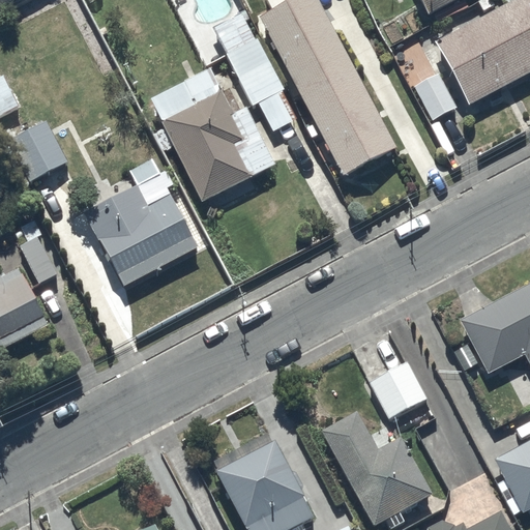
[(265,0),(270,8),(258,16),(342,174),(393,146),(315,0),(265,0)]
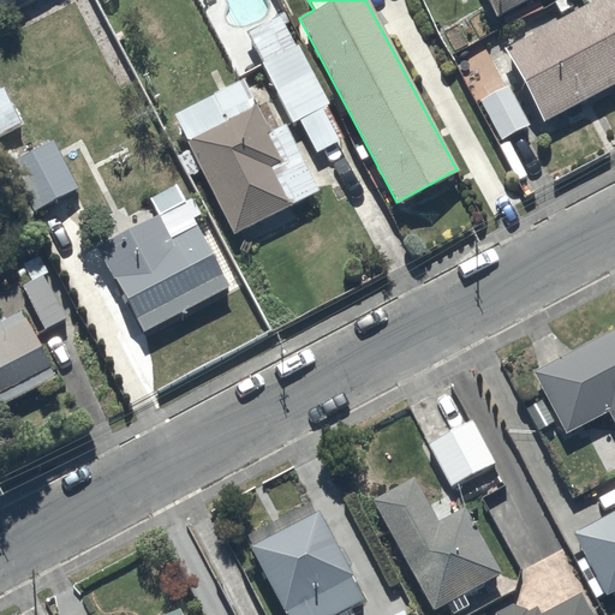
[(487,0),(495,15),(523,0),(487,0)]
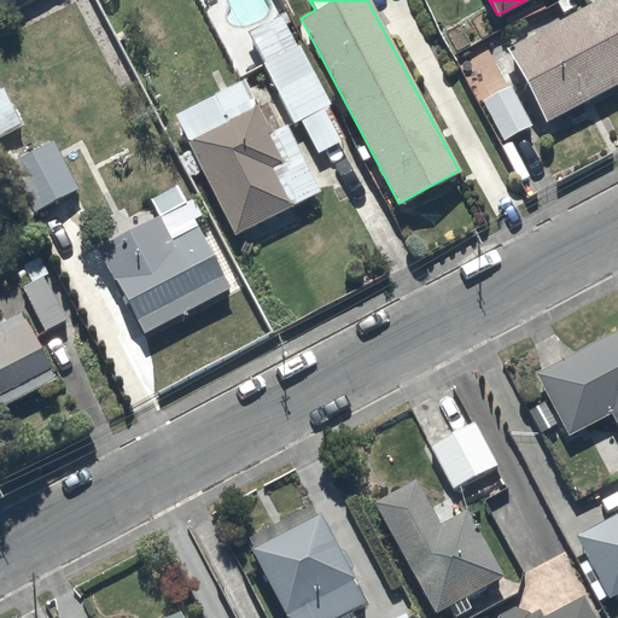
[(617,0),(593,0),(507,46),(547,122),(617,85),(617,0)]
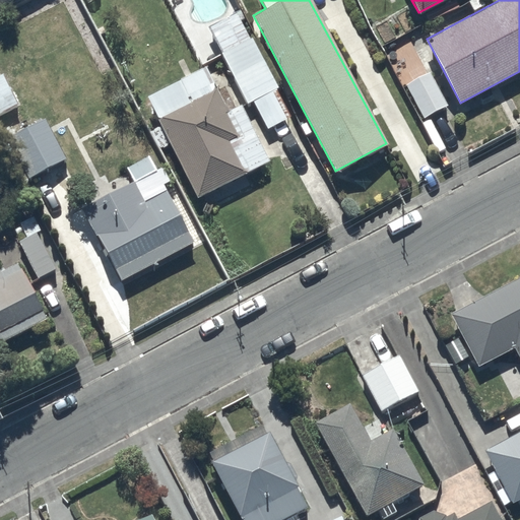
[(240,17),(242,15),(238,8),(207,22),(247,104),(253,102),(266,128),(288,117),(274,89),(277,88),(240,17)]
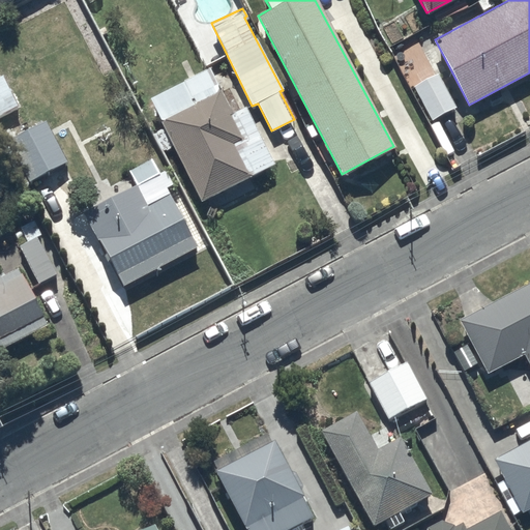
[(209,67),(149,97),(165,128),(154,133),(164,152),(174,147),(201,201),(274,166),(245,106),(232,113),(209,67)]
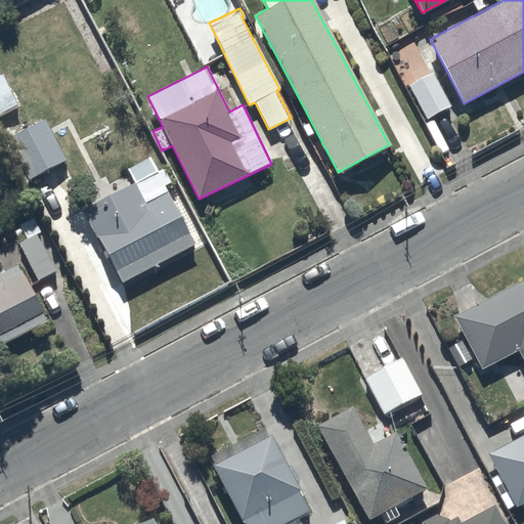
[(432,74),(408,86),(427,119),(450,106),(432,74)]
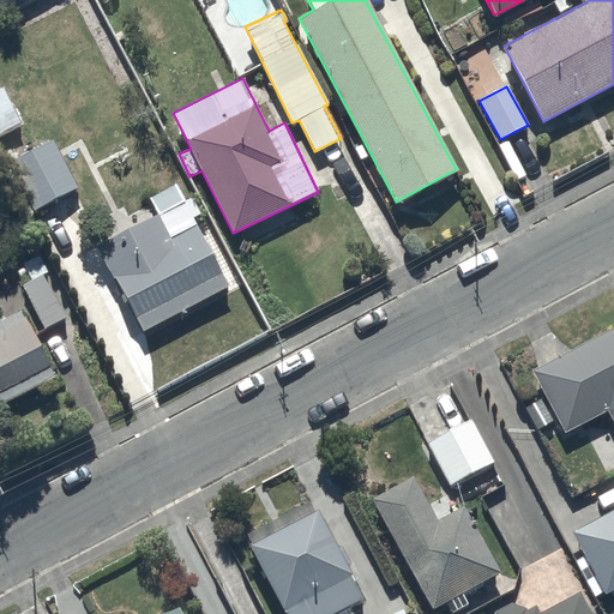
[(78,186),(53,140),(10,164),(35,211),(78,186)]
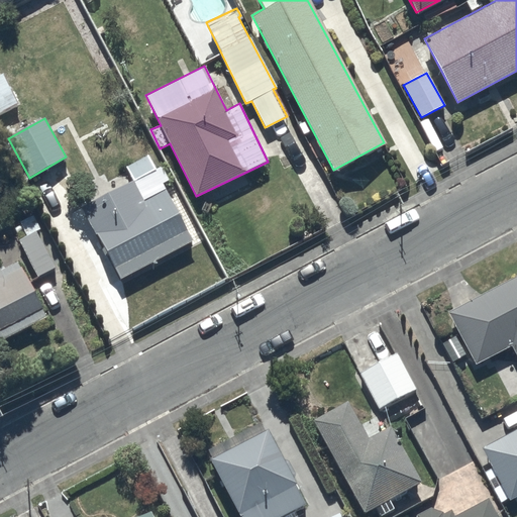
[(121,279),(194,240),(149,154),(127,166),(134,180),(82,206),(96,234),(98,233),(121,279)]
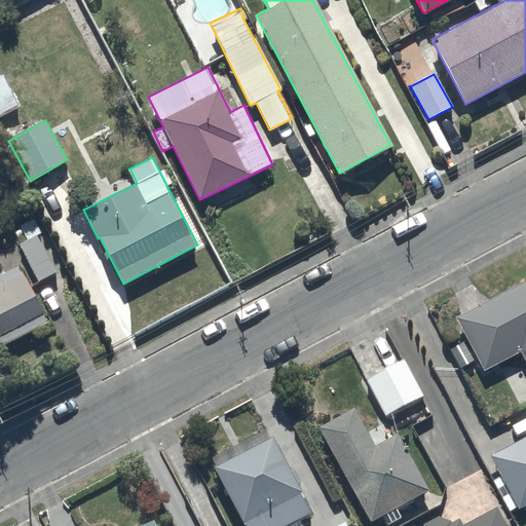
[(57,271),(39,235),(41,233),(33,217),(20,223),(29,240),(20,245),(38,280),(57,271)]
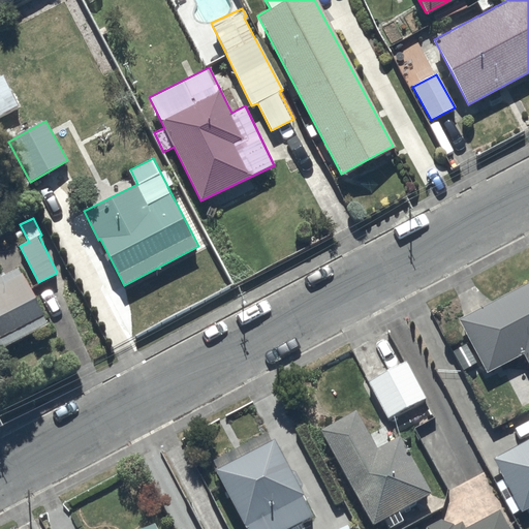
[(0,346),(48,324),(20,267),(1,276),(0,273),(0,346)]
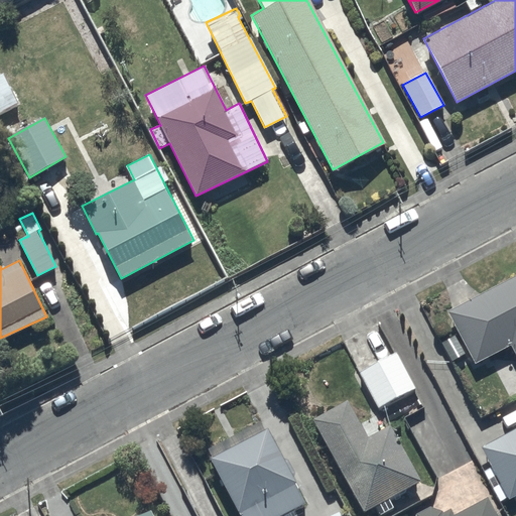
[(515,274),(445,310),(474,363),(510,344),(515,355),(515,274)]
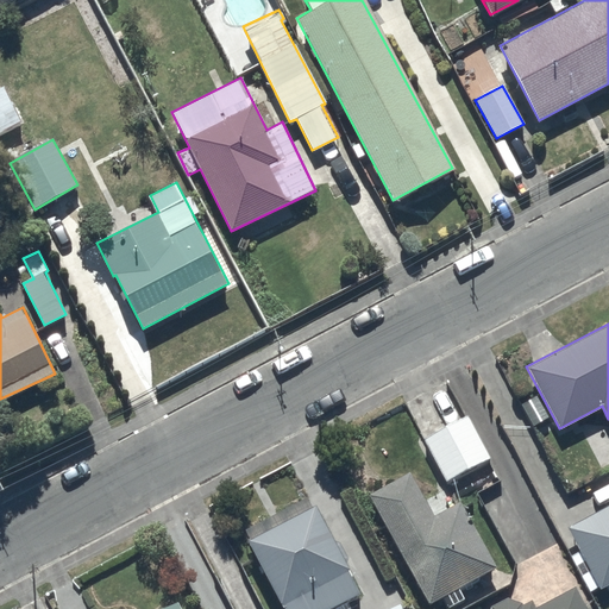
[(465,418),(422,440),(445,481),(488,457),(465,418)]
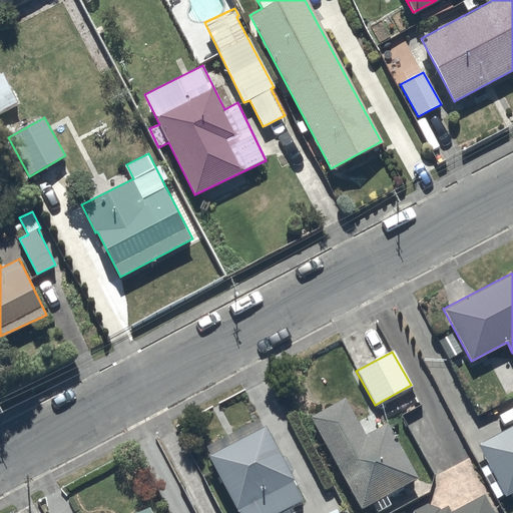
[(311,418),(361,507),(371,502),(377,511),(389,504),(385,496),(416,478),(385,423),(365,435),(344,398),(311,418)]
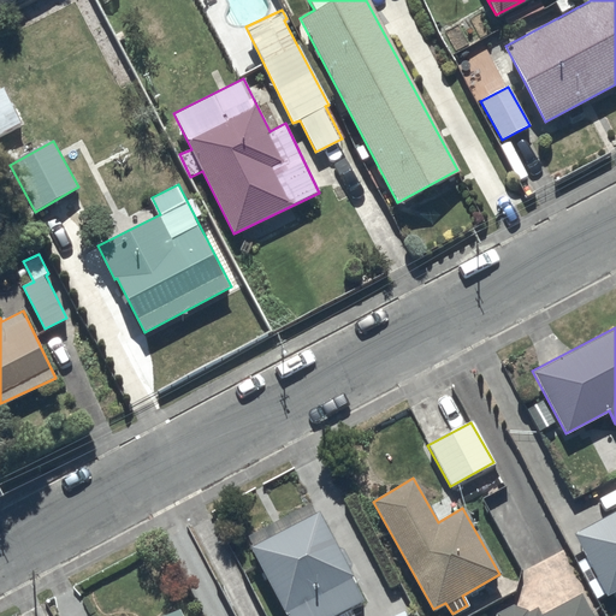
[(253,546),(250,548),(285,615),(351,615),(347,608),(363,599),(318,511),(315,513),(311,503),(248,535),(253,546)]
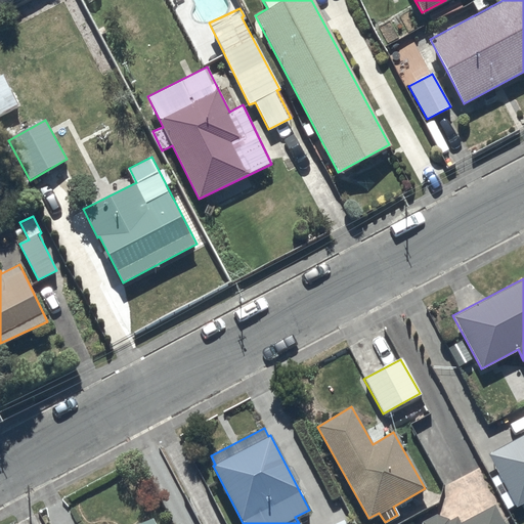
[(523,433),(486,454),(506,489),(499,493),(508,508),(514,504),(516,508),(523,503),(523,433)]
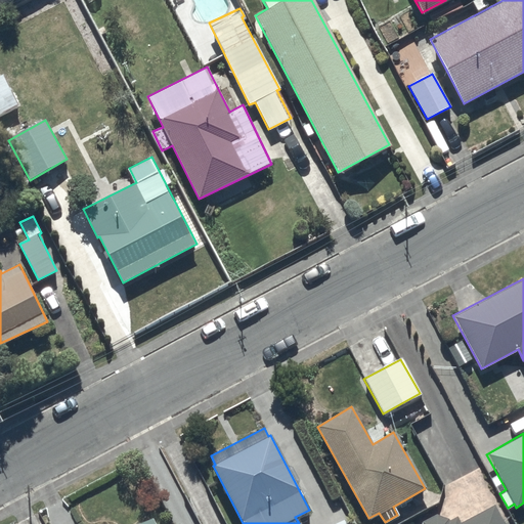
[(505,523),(494,504),(459,523),(455,516),(448,519),(438,514),(423,523),(422,523),(505,523)]
